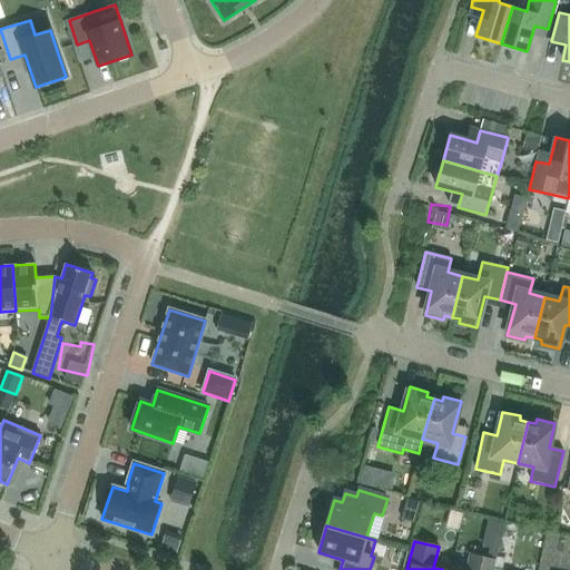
[(492,569),(494,561),(471,554),(469,554),(465,569),(451,566),(449,569),(492,569)]
